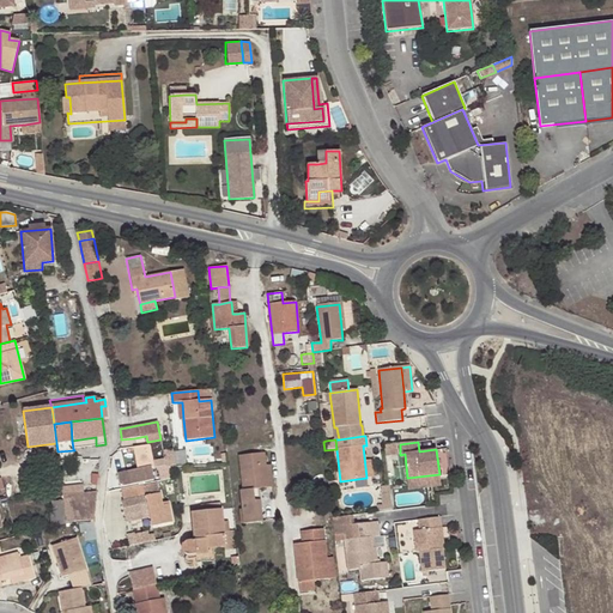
[(161,443),(150,445),(151,453),(152,453),(157,466),(164,465),(161,443)]
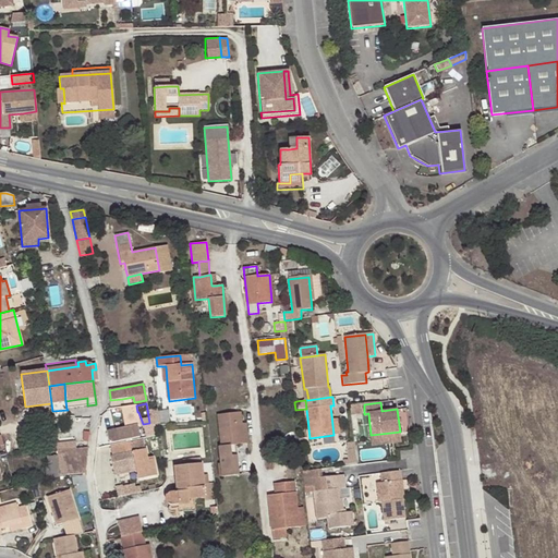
[(123,416),(137,413),(137,412),(136,405),(135,404),(122,407),(123,416)]
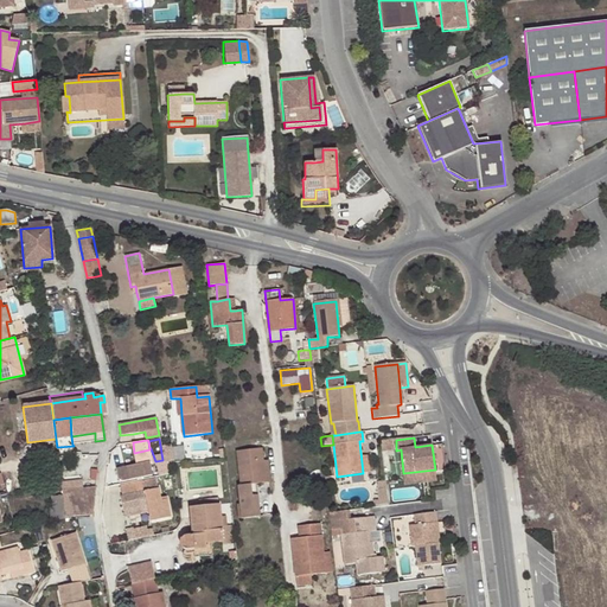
[(237,486),(241,519),(260,517),(257,496),(251,496),(250,484),(256,484),(266,483),(263,460),(262,448),(236,451),(241,485),(237,486)]
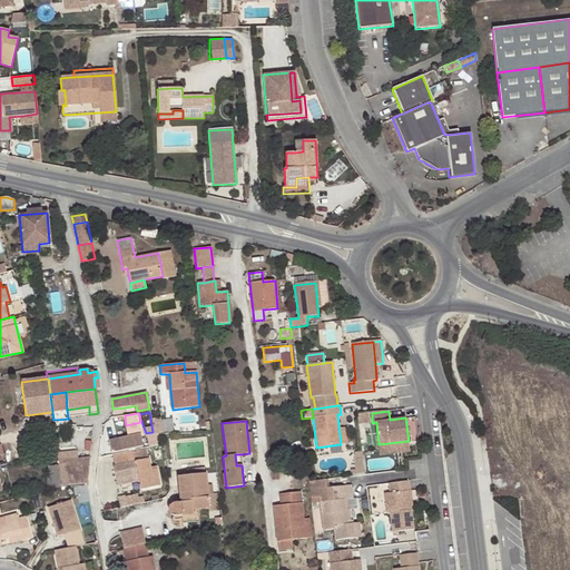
[(140,435),(109,441),(111,453),(143,446),(140,435)]
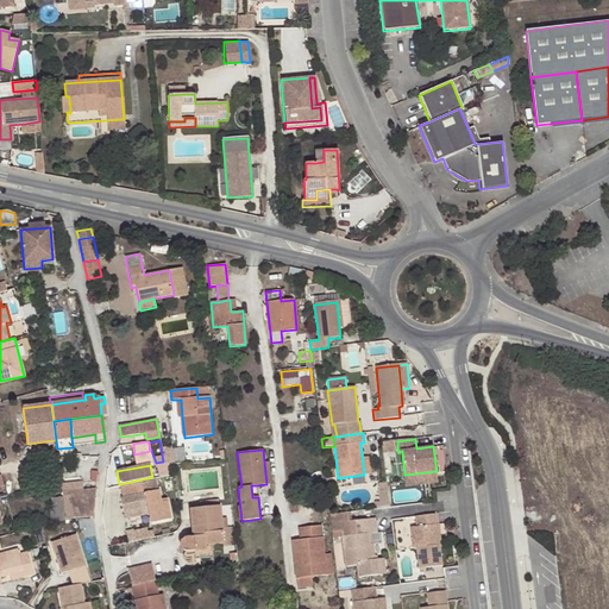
[(406,485),(438,481),(437,471),(405,475),(406,485)]
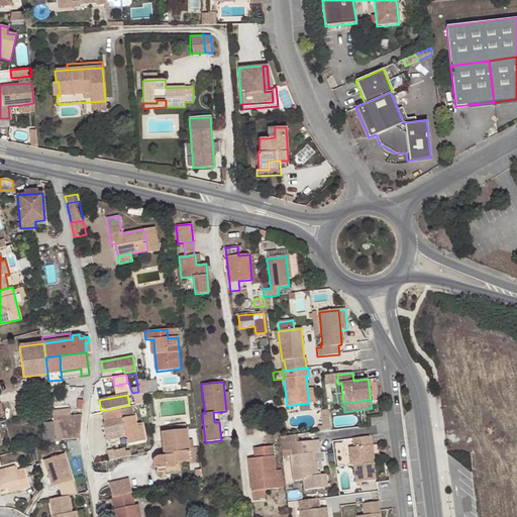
[(35,407),(21,409),(23,416),(42,413),(41,410),(35,409),(35,407)]
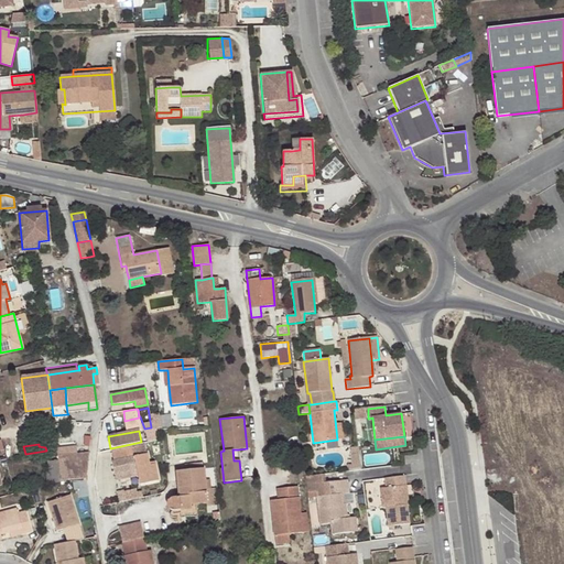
[(74,444),(56,446),(57,457),(75,455),(74,444)]
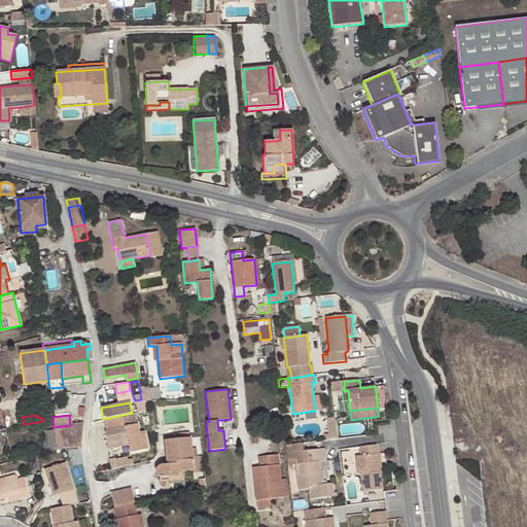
[(107,443),(123,440),(128,438),(130,445),(131,453),(148,449),(145,433),(139,434),(137,425),(126,427),(124,418),(104,422),(107,431),(105,431),(107,443)]
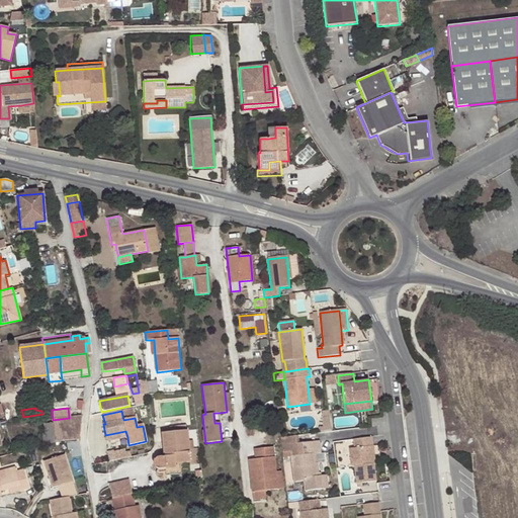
[(320,427),(321,433),(332,431),(329,411),(326,412),(323,412),(325,427),(320,427)]
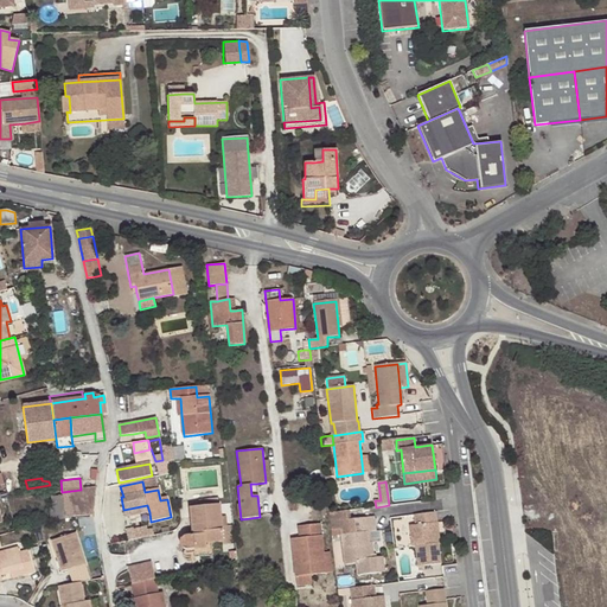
[(326,484),(317,485),(319,493),(326,492),(326,484)]
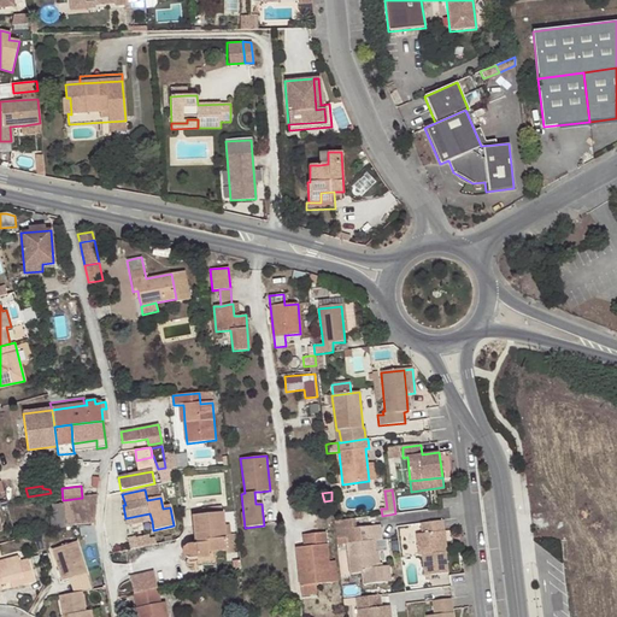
[(97,500),(63,503),(63,504),(66,527),(94,526),(95,513),(97,500)]
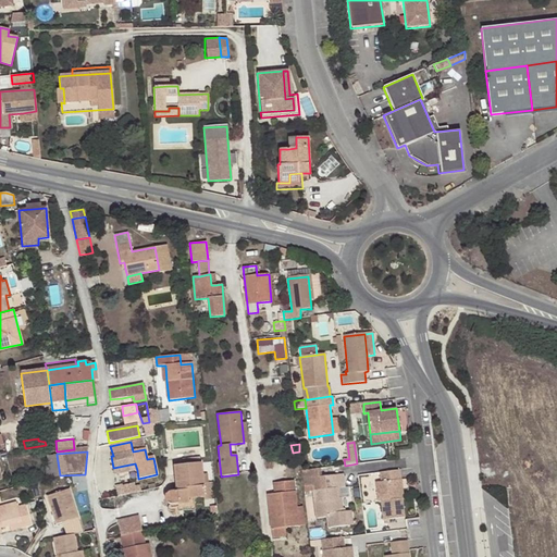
[(48,456),(51,478),(60,475),(57,455),(48,456)]
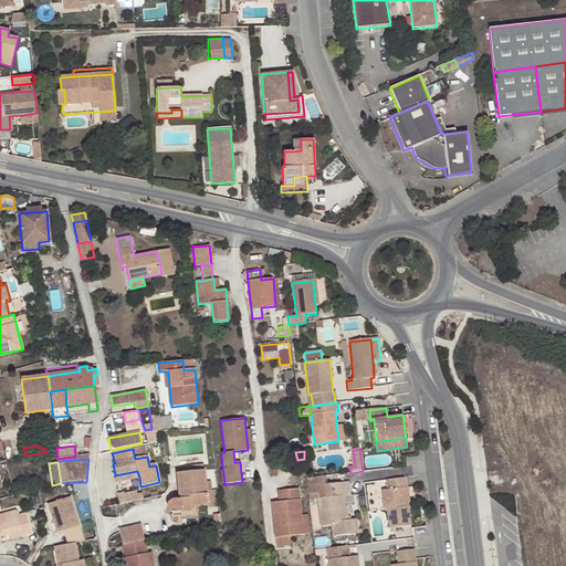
[(194,472),(186,472),(180,473),(182,489),(178,490),(179,499),(176,500),(173,500),(170,501),(169,502),(168,503),(168,505),(168,507),(168,509),(170,510),(171,511),(174,512),(180,511),(191,510),(191,506),(197,505),(207,505),(208,507),(217,507),(216,490),(206,491),(202,464),(192,465),(194,472)]
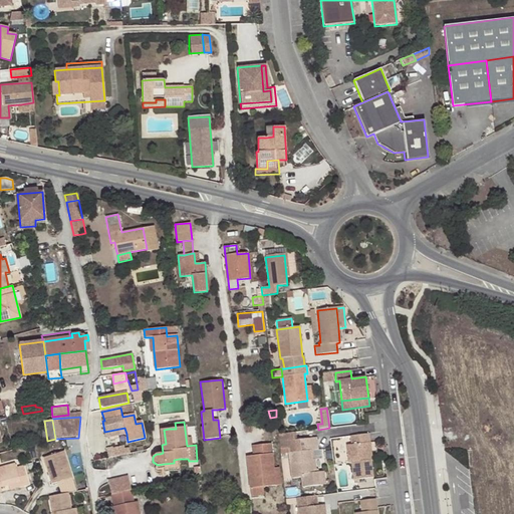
[(296,440),(295,433),(279,435),(280,449),(288,449),(292,478),(301,478),(302,487),(322,485),(321,472),(315,473),(315,467),(314,459),(311,460),(310,451),(318,450),(316,438),(296,440)]
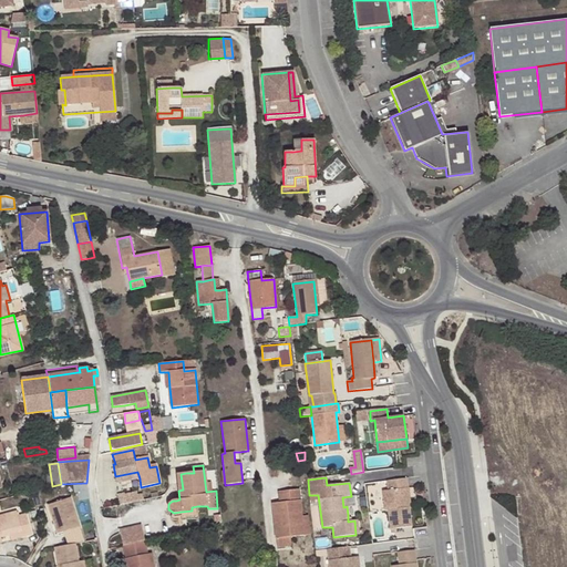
[(409,488),(408,480),(387,482),(388,491),(383,492),(384,511),(388,511),(390,528),(411,527),(409,507),(405,508),(403,490),(409,488)]
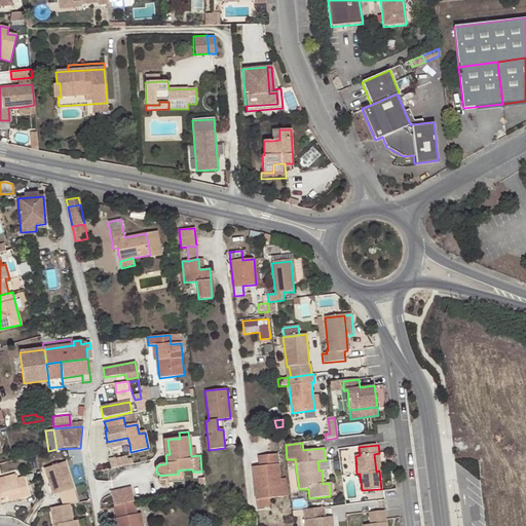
[(282,497),(279,480),(277,454),(259,456),(260,466),(253,467),(256,499),(269,498),(282,497)]
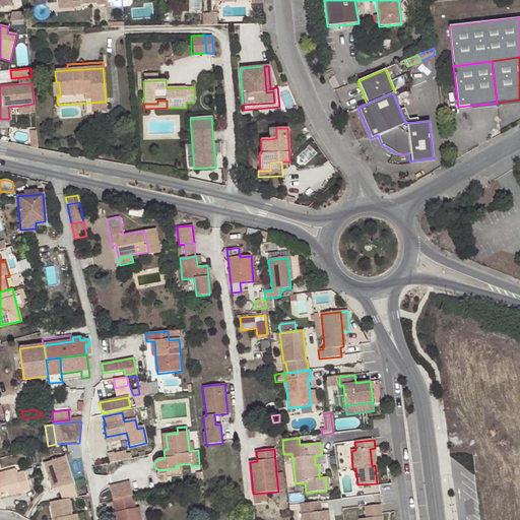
[(109,454),(111,461),(128,457),(126,450),(109,454)]
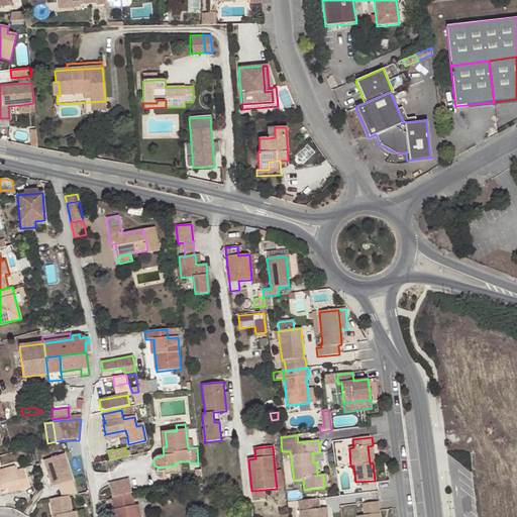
[(52,487),(59,484),(65,482),(73,480),(65,453),(43,460),(52,487)]
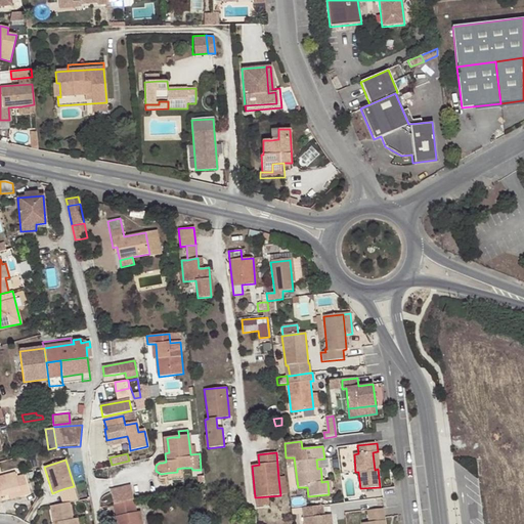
[(183,480),(182,468),(177,469),(177,472),(167,473),(168,481),(183,480)]
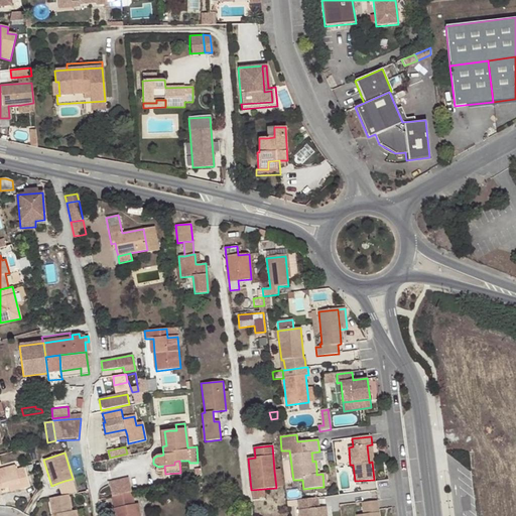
[(0,493),(2,493),(0,489),(8,487),(13,486),(15,490),(28,486),(23,468),(16,470),(15,466),(0,469),(0,493)]
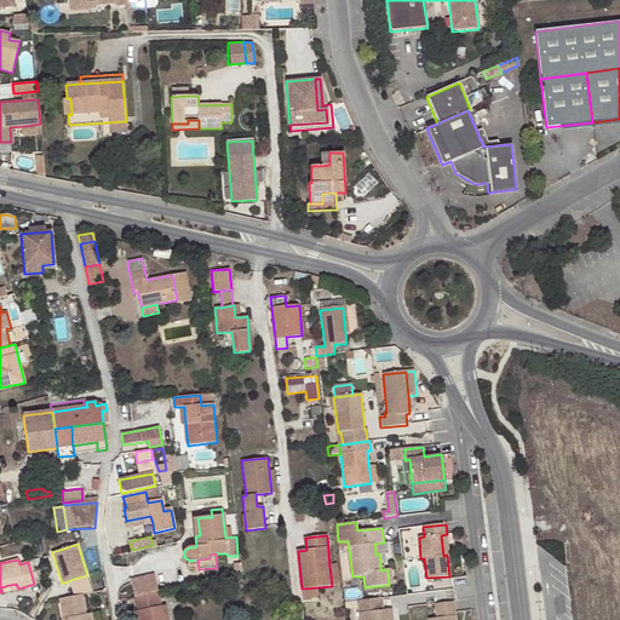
[(317,587),(302,589),(303,598),(319,596),(317,587)]
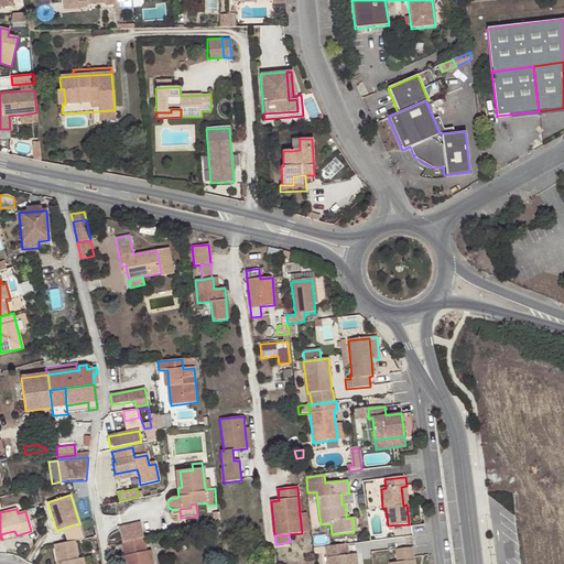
[(144,538),(122,542),(126,556),(125,556),(126,563),(153,563),(150,551),(147,552),(144,538)]
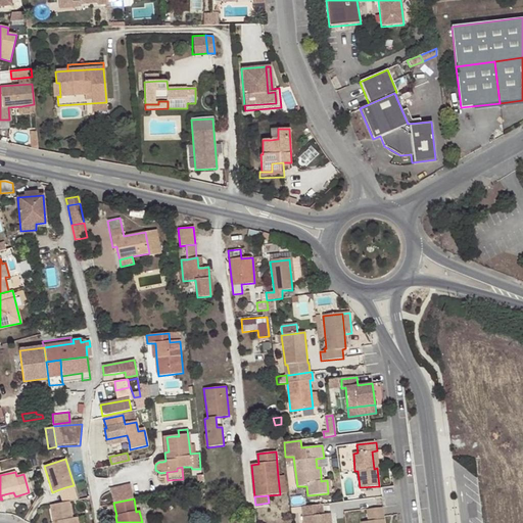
[(68,502),(49,505),(52,522),(78,522),(77,518),(73,518),(68,502)]
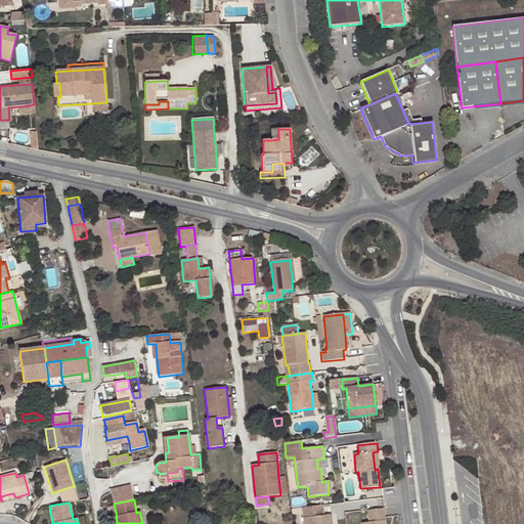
[(322,506),(302,508),(303,518),(304,523),(332,523),(332,515),(323,516),(322,506)]
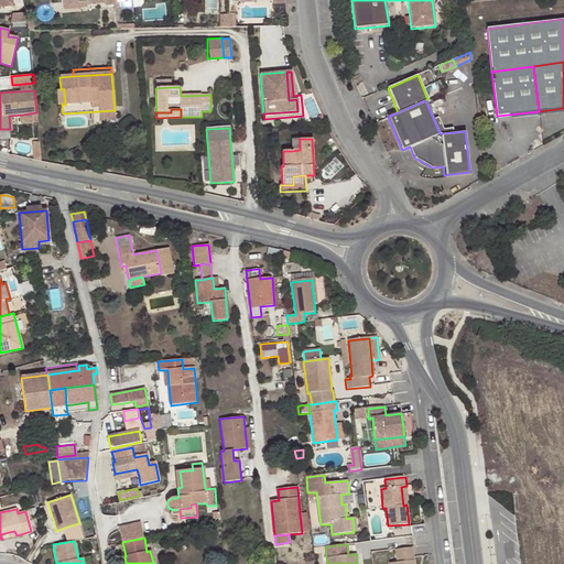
[(315,559),(326,557),(325,546),(314,548),(315,559)]
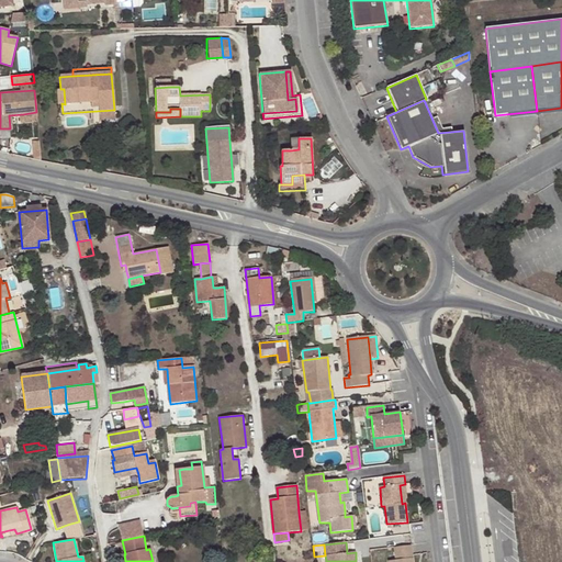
[(413,561),(412,546),(394,547),(396,561),(389,561),(413,561)]
